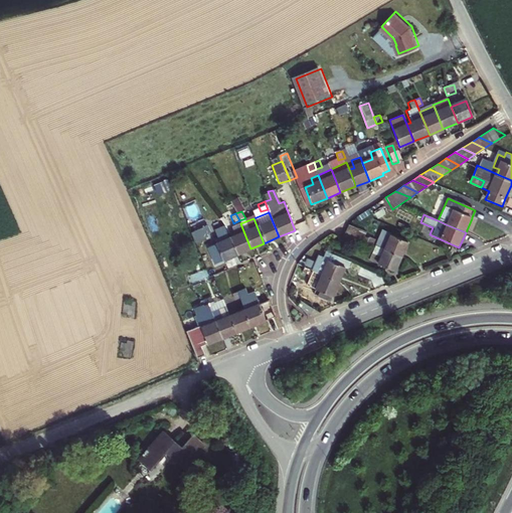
[(236,254),(250,248),(240,223),(231,227),(234,235),(229,237),(236,254)]
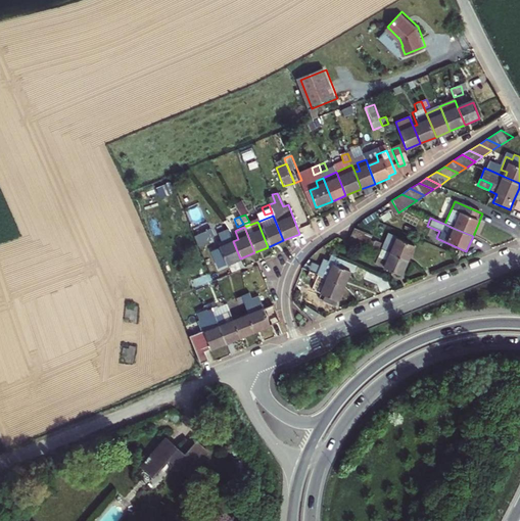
[(371,234),(357,228),(353,236),(380,248),(383,242),(375,238),(373,241),(369,239),(371,234)]
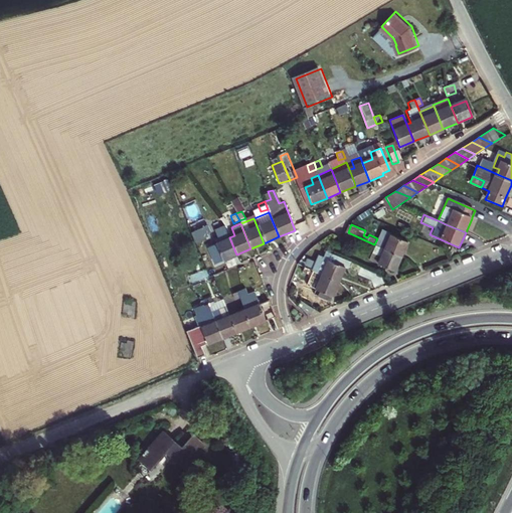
[(219,229),(222,237),(232,233),(229,225),(219,229)]
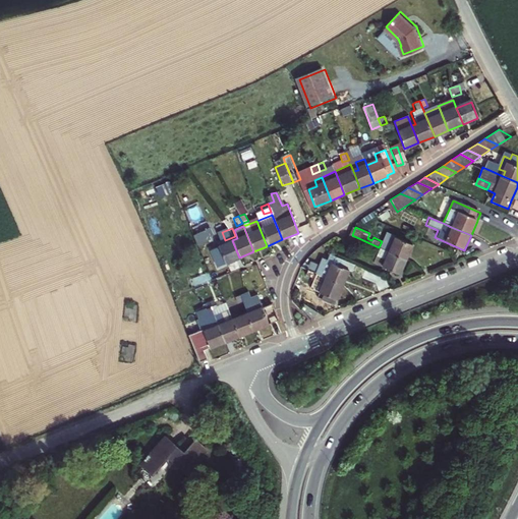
[(210,230),(191,236),(194,243),(213,237),(210,230)]
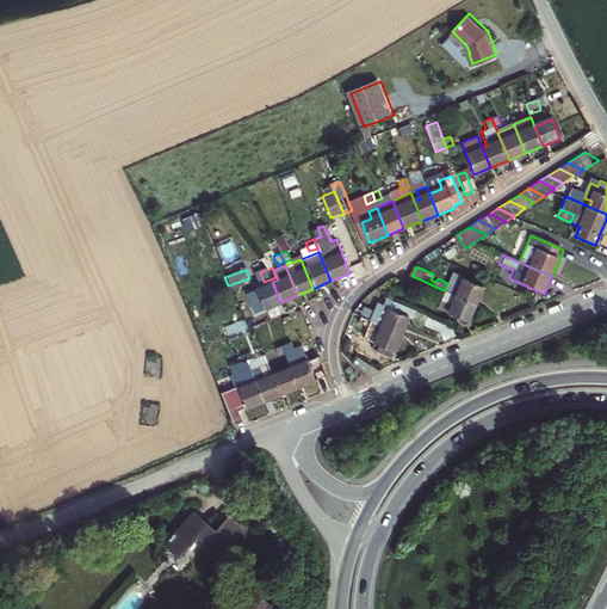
[(440,296),(444,290),(413,276),(409,285),(427,294),(428,291),(440,296)]
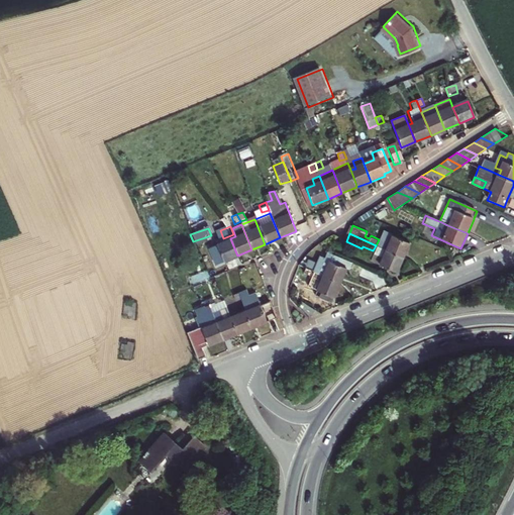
[(379,246),(402,258),(409,244),(385,233),(379,246)]
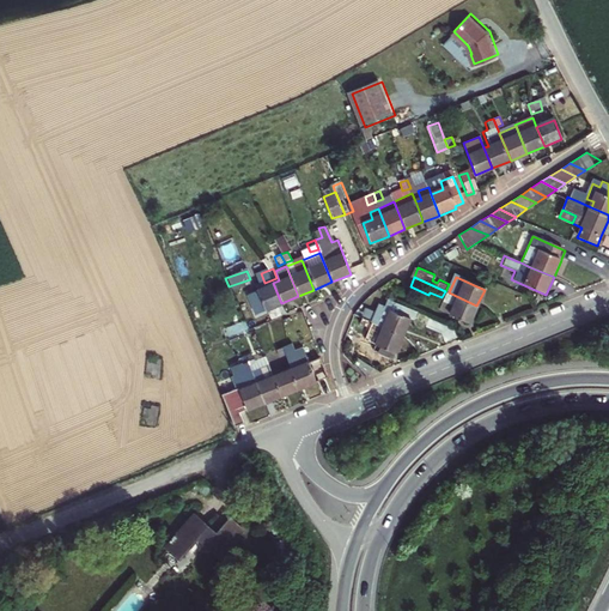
[(251,298),(257,313),(281,303),(273,283),(256,290),(259,295),(251,298)]
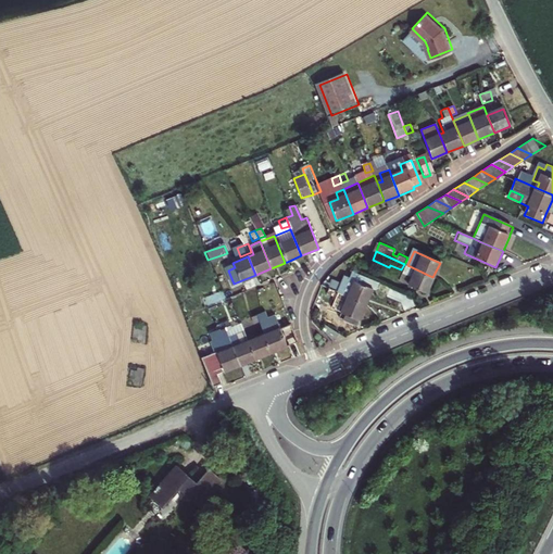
[(412,278),(409,287),(425,293),(432,277),(407,265),(403,275),(412,278)]
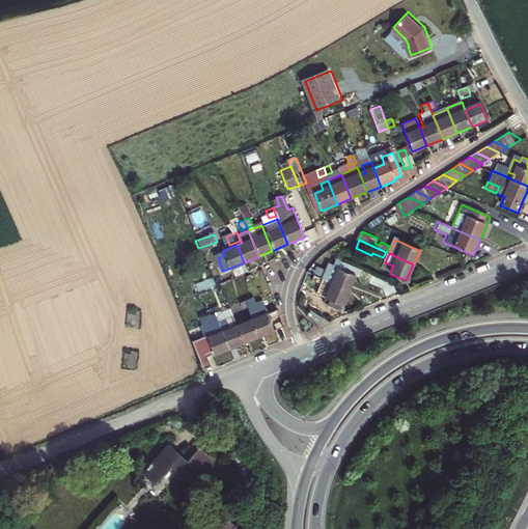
[(320,259),(313,276),(321,279),(328,262),(320,259)]
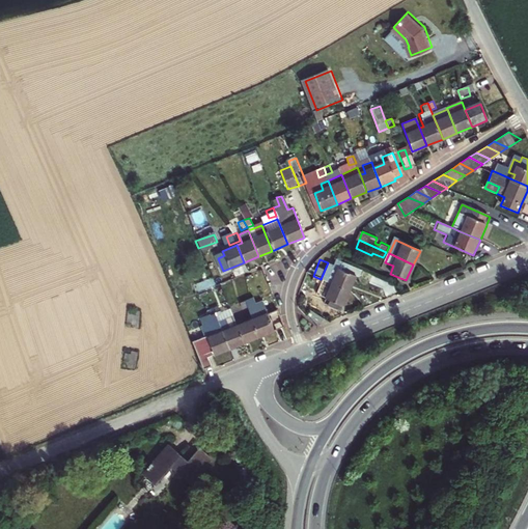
[(393,266),(385,262),(382,270),(390,274),(393,266)]
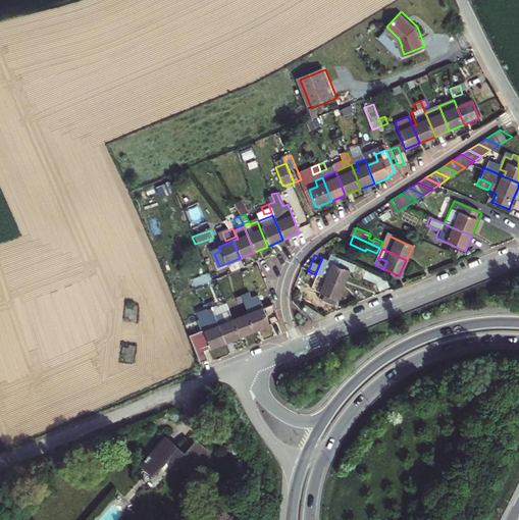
[(351,270),(335,264),(329,279),(345,287),(351,270)]
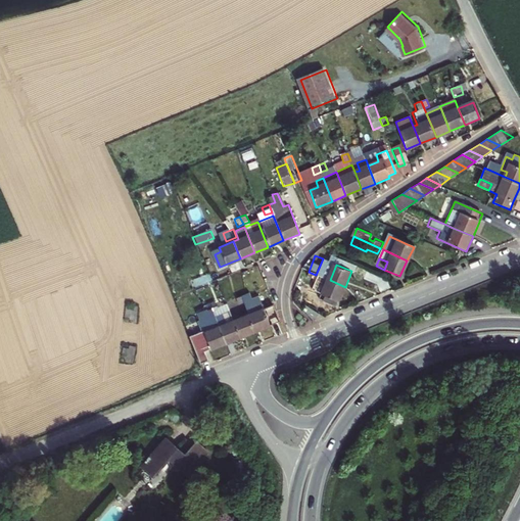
[(314,280),(316,275),(309,272),(305,277),(314,280)]
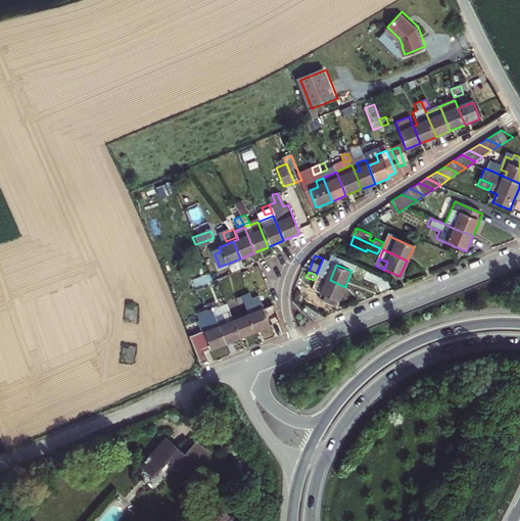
[(337,306),(345,287),(330,280),(324,295),(327,296),(326,301),(337,306)]
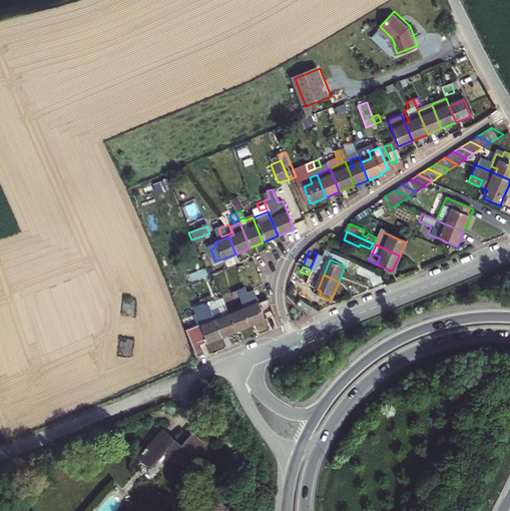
[(241,310),(247,326),(269,318),(263,302),(255,305),(251,296),(248,297),(247,293),(241,295),(239,289),(234,291),(237,298),(241,310)]
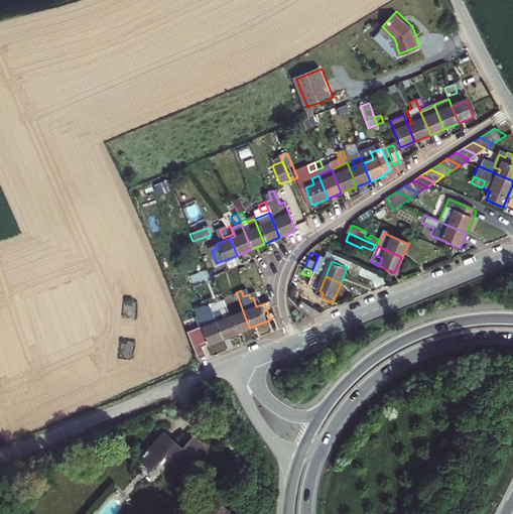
[(236,333),(230,316),(224,300),(213,304),(212,301),(211,301),(209,298),(199,302),(201,305),(207,303),(214,324),(220,340),(236,333)]
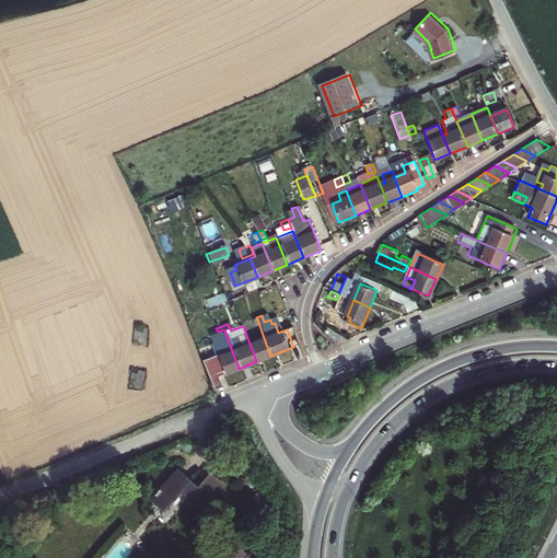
[(324,336),(338,343),(341,335),(327,328),(324,336)]
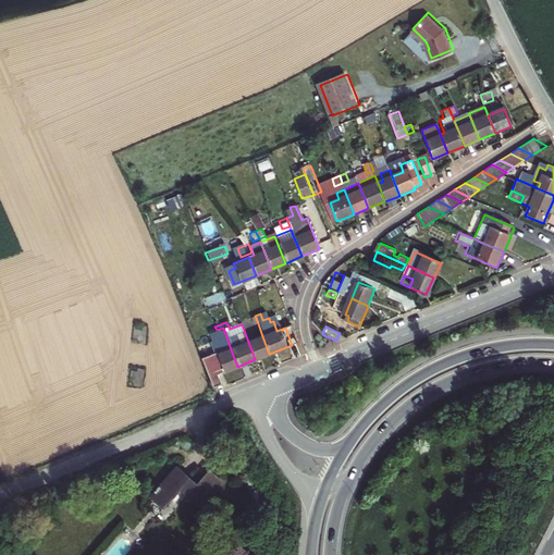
[(137,329),(136,344),(142,344),(142,346),(149,346),(150,330),(137,329)]
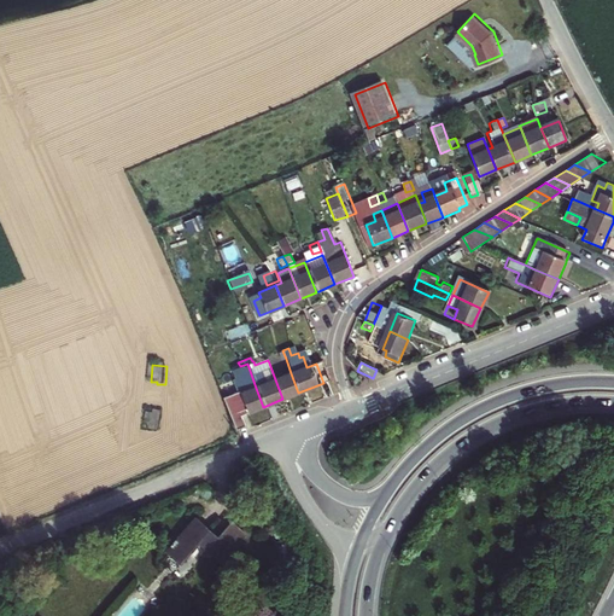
[(282,399),(298,393),(291,373),(275,379),(282,399)]
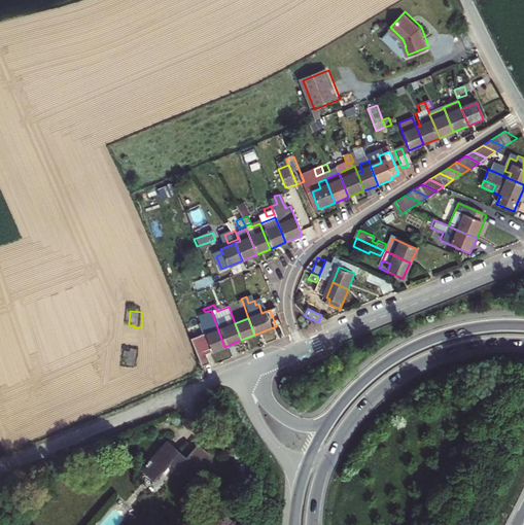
[(210,352),(224,347),(218,330),(204,336),(204,335),(200,336),(202,341),(200,342),(202,347),(205,346),(205,347),(208,346),(210,352)]
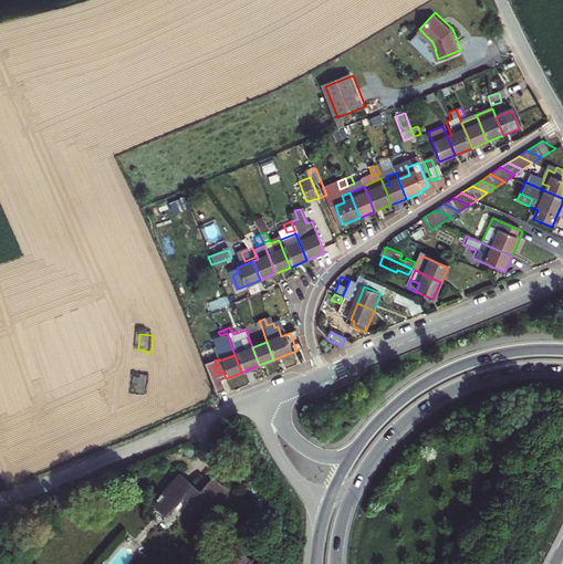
[(222,388),(217,373),(207,377),(214,392),(222,388)]
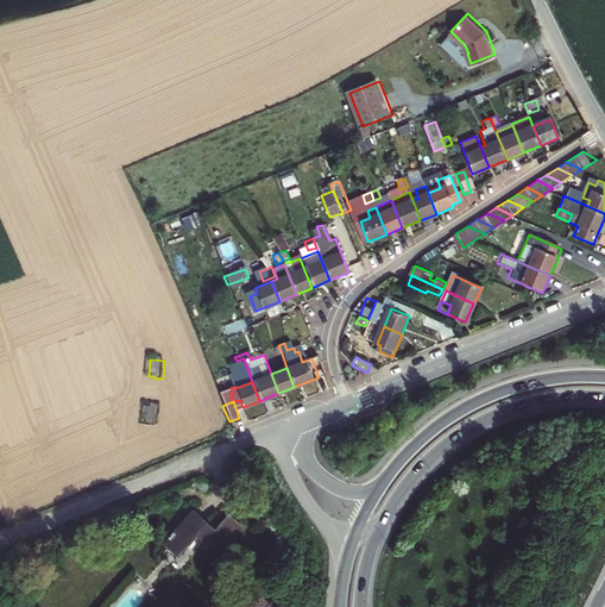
[(146,408),(145,418),(149,419),(147,424),(158,426),(162,407),(153,406),(153,410),(146,408)]
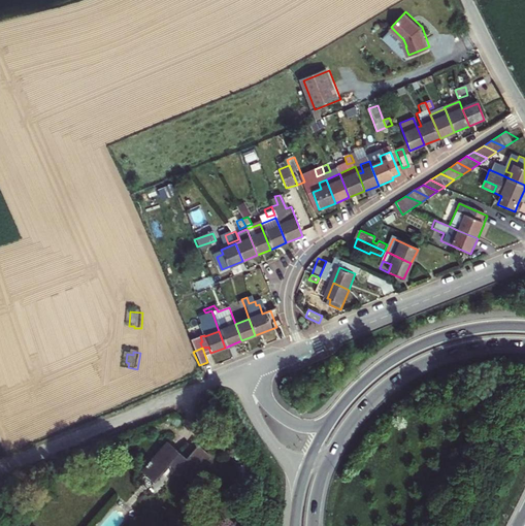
[(142,474),(154,486),(171,468),(189,484),(212,459),(201,449),(189,463),(170,447),(142,474)]
